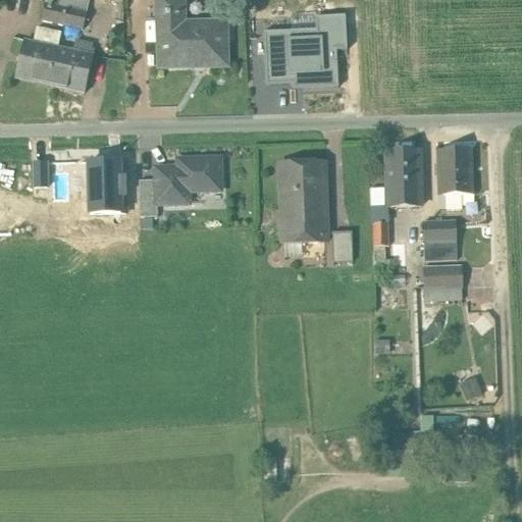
[(89,0),(65,0),(63,8),(58,7),(58,27),(82,32),(89,0)]
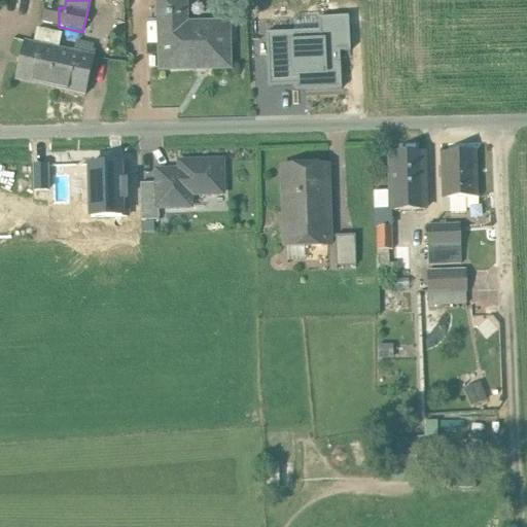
[(184,0),(157,0),(160,71),(227,69),(226,41),(219,41),(218,26),(185,27),(184,0)]
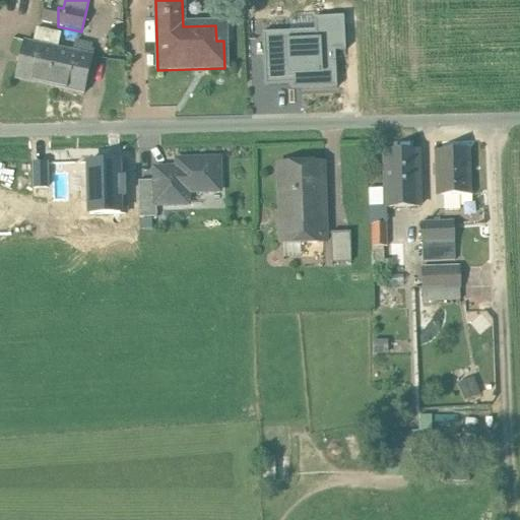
[(58,7),(46,4),(42,22),(58,26),(58,7)]
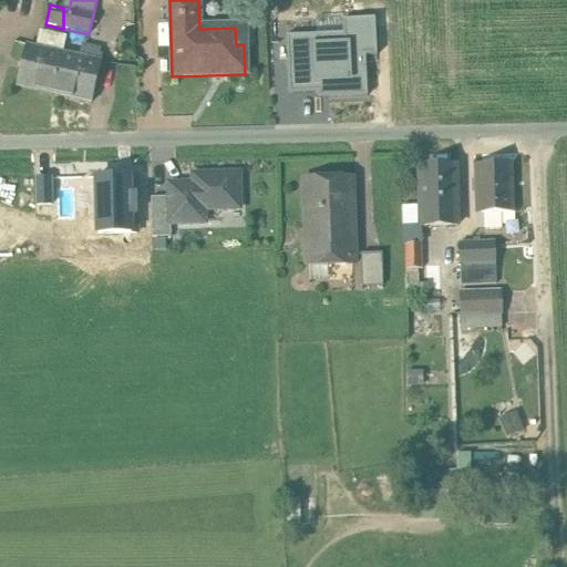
[(343,32),(285,35),(288,93),(319,92),(319,99),(367,95),(364,55),(378,55),(375,18),(342,20),(343,32)]
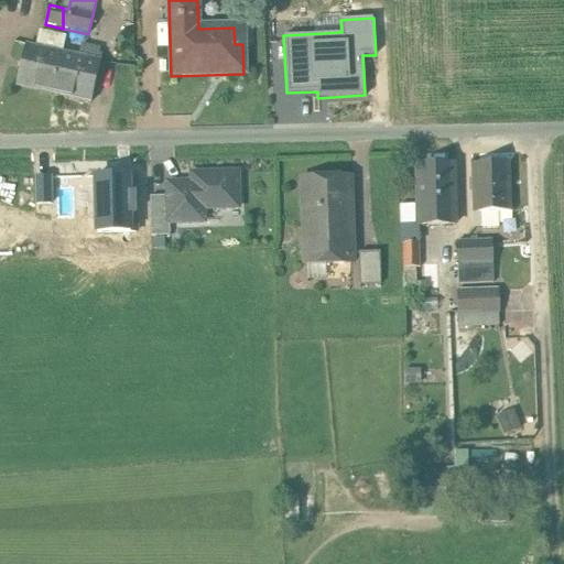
[(62,53),(24,44),(14,86),(52,95),(62,53)]
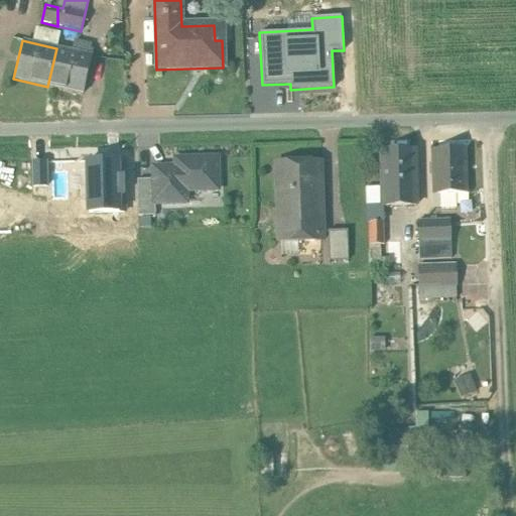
[(92,56),(56,48),(47,87),(83,95),(92,56)]
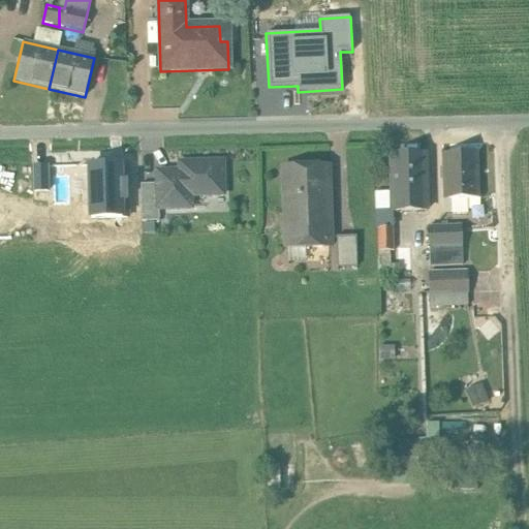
[(476,153),(443,154),(444,199),(444,214),(467,213),(467,198),(477,198),(476,153)]
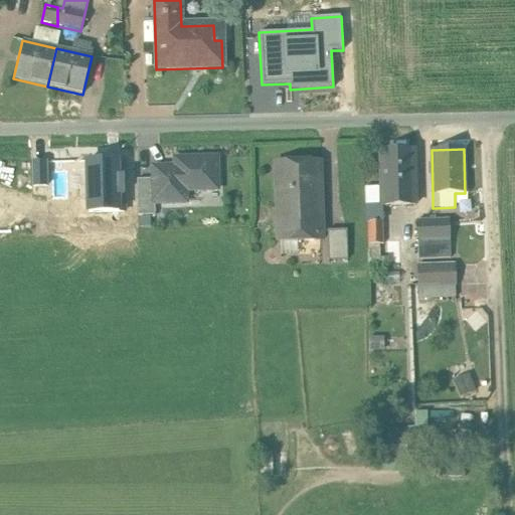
[(413,151),(381,152),(381,185),(368,185),(368,203),(383,203),(413,203),(413,151)]
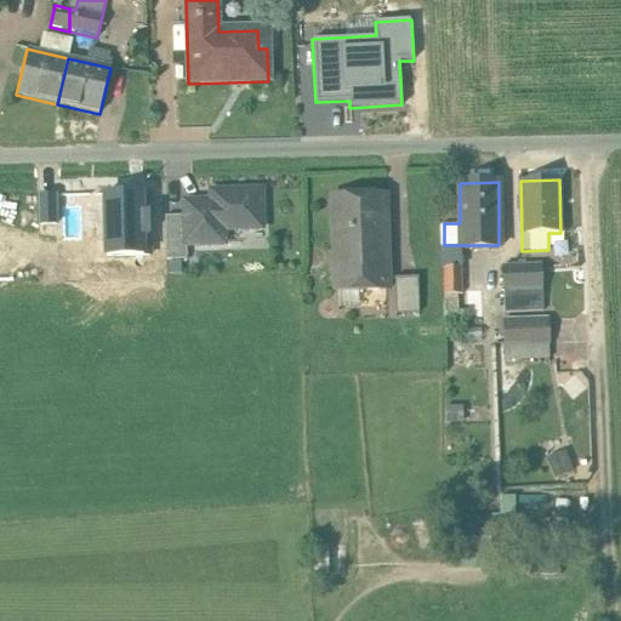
[(261,191),(220,192),(221,200),(184,201),(184,216),(184,245),(187,245),(224,244),(224,229),(262,228),(261,191)]
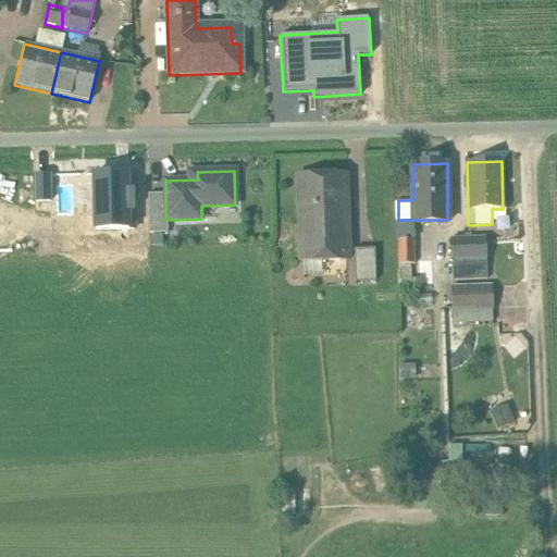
[(98,174),(99,226),(135,225),(135,210),(132,210),(132,196),(126,197),(126,187),(118,188),(118,182),(131,182),(131,173),(98,174)]
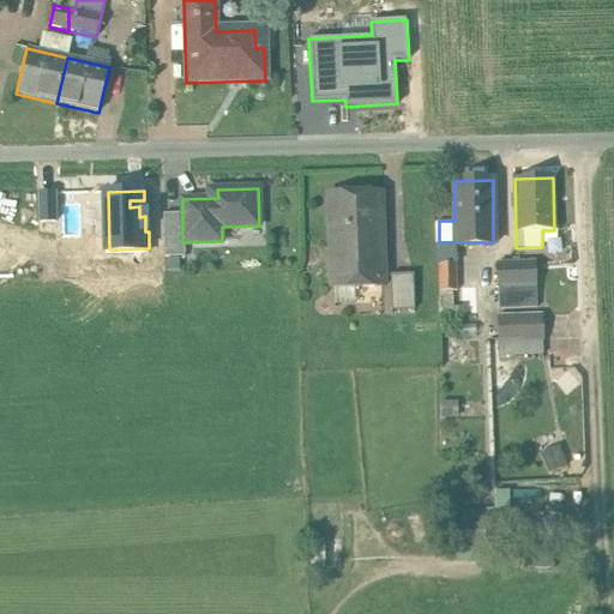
[(379,193),(330,194),(332,288),(383,287),(379,193)]
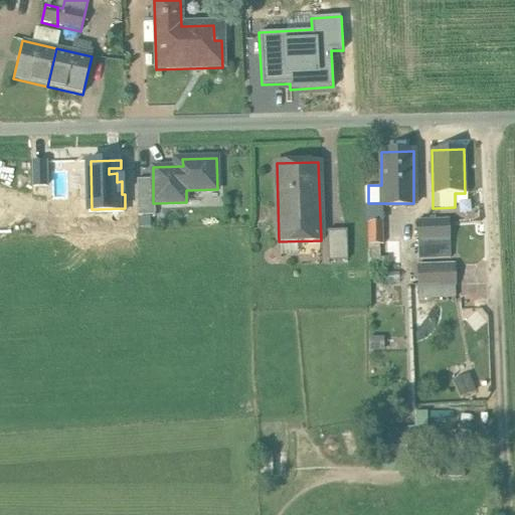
[(153,179),(137,180),(138,216),(155,215),(155,203),(153,203),(153,179)]
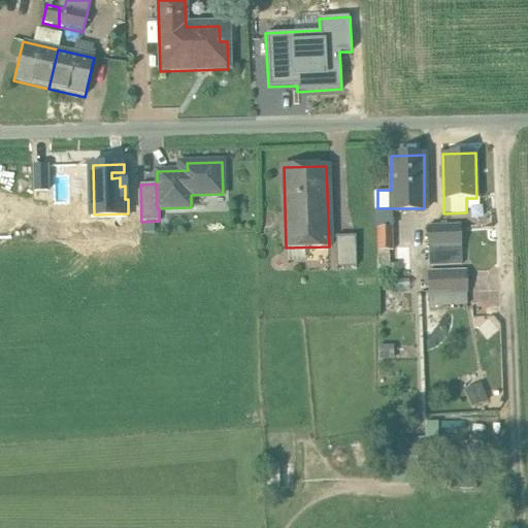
[(393,208),(377,208),(377,190),(374,190),(374,228),(377,228),(378,228),(393,228),(393,208)]
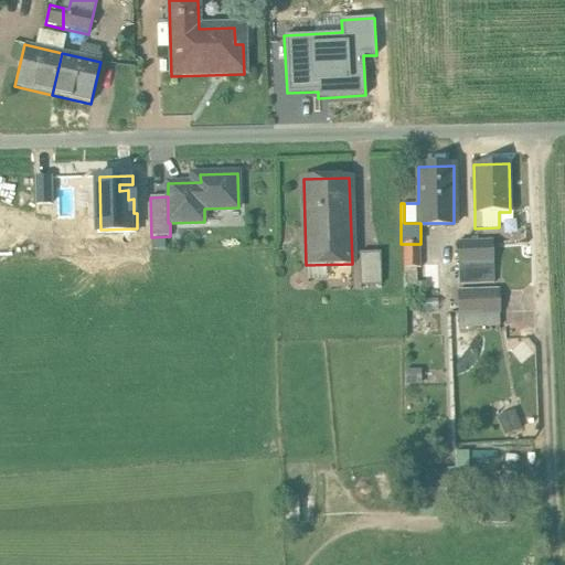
[(491,243),(457,244),(458,283),(492,281),(491,243)]
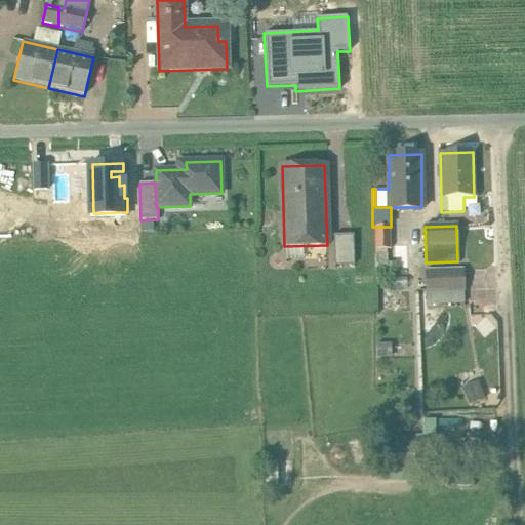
[(391,248),(391,227),(376,227),(376,248),(391,248)]
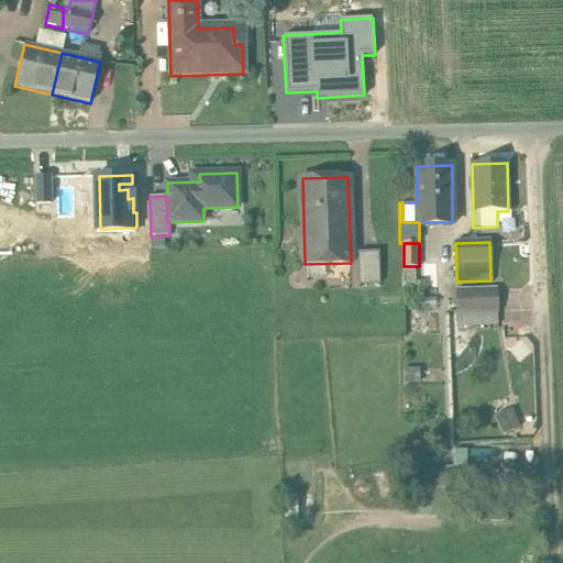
[(378,252),(357,252),(359,285),(379,284),(378,252)]
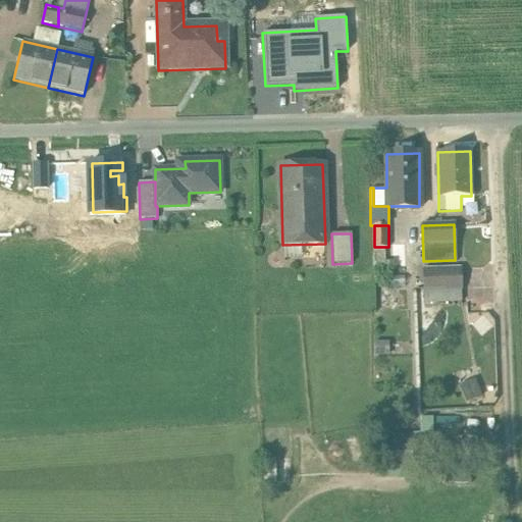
[(393,265),(406,264),(405,244),(392,245),(393,265)]
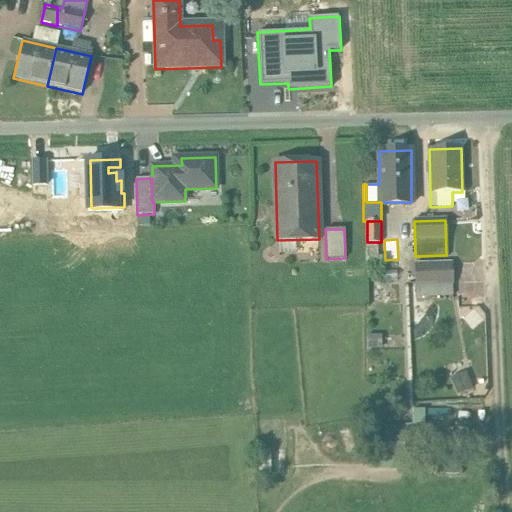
[(452,263),(415,264),(415,285),(452,283),(452,263)]
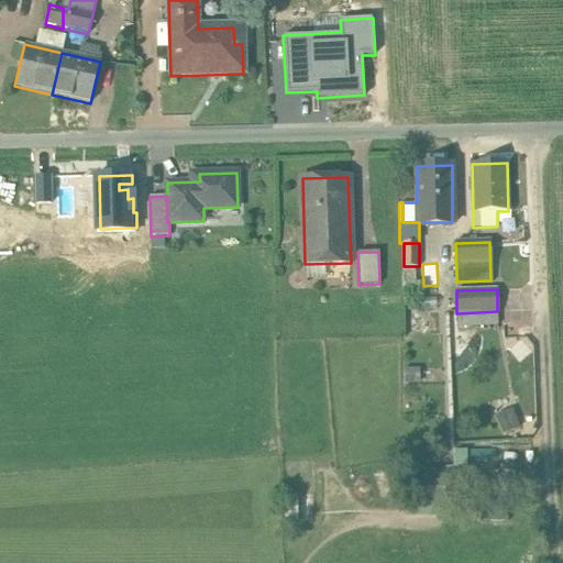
[(399,304),(399,293),(379,293),(379,304),(399,304)]
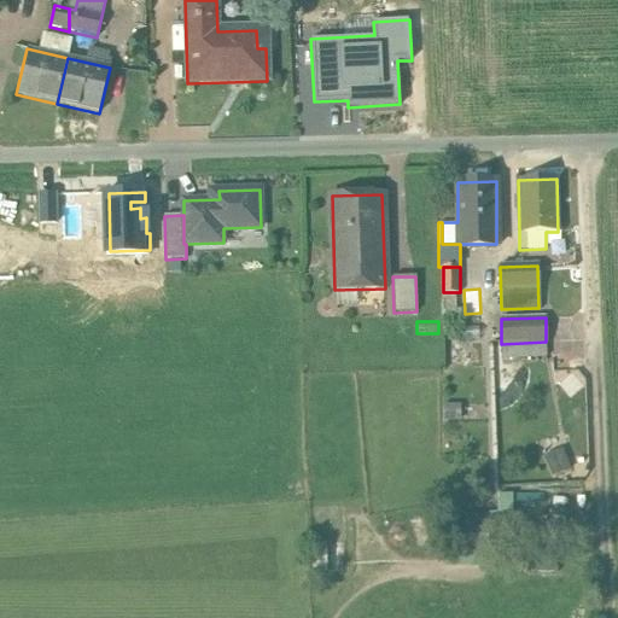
[(501,344),(502,357),(546,356),(546,342),(501,344)]
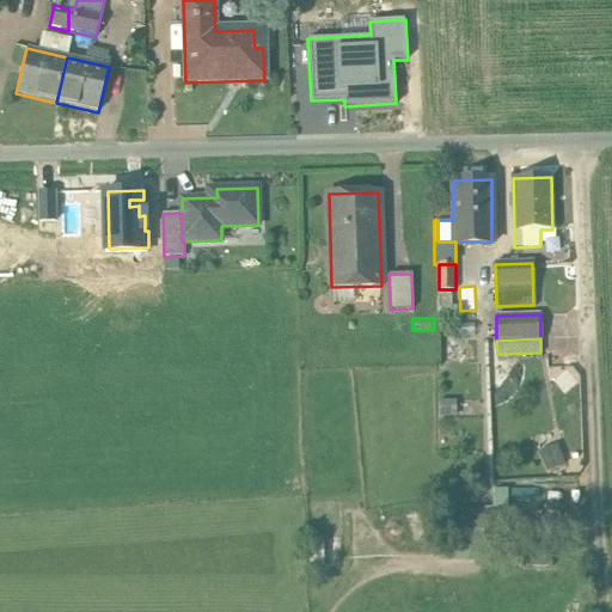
[(557,446),(539,453),(546,471),(563,464),(557,446)]
